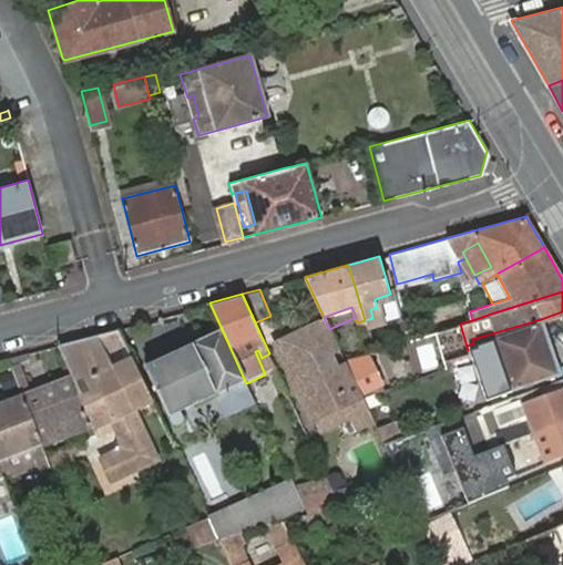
[(558,370),(541,319),(477,338),(493,392),(558,370)]
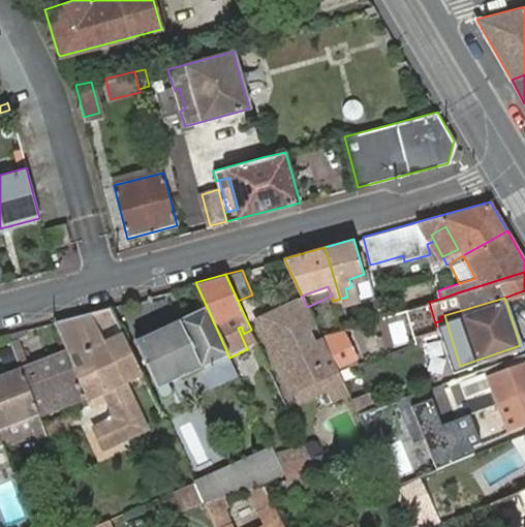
[(257,321),(290,390),(295,388),(300,400),(327,388),(342,380),(339,372),(336,367),(323,340),(314,344),(307,328),(315,324),(307,307),(303,299),(257,321)]
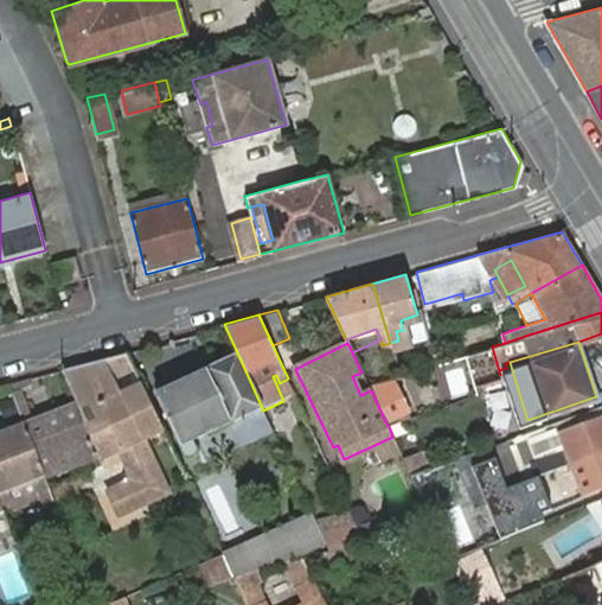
[(90,362),(62,370),(64,374),(72,397),(75,401),(85,428),(95,453),(96,458),(111,451),(117,457),(120,469),(116,482),(109,485),(109,488),(121,513),(168,489),(143,435),(162,426),(142,384),(125,393),(119,380),(136,371),(127,351),(106,357),(110,368),(96,375),(90,362)]
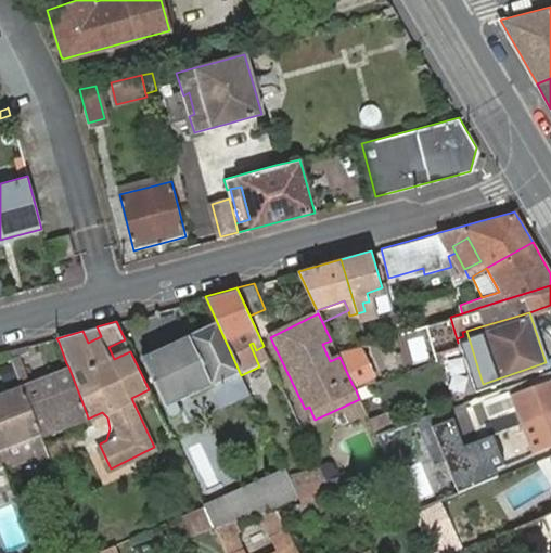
[(180,401),(241,375),(217,322),(142,357),(151,376),(146,378),(154,395),(159,393),(171,415),(173,418),(179,414),(178,410),(183,407),(180,401)]
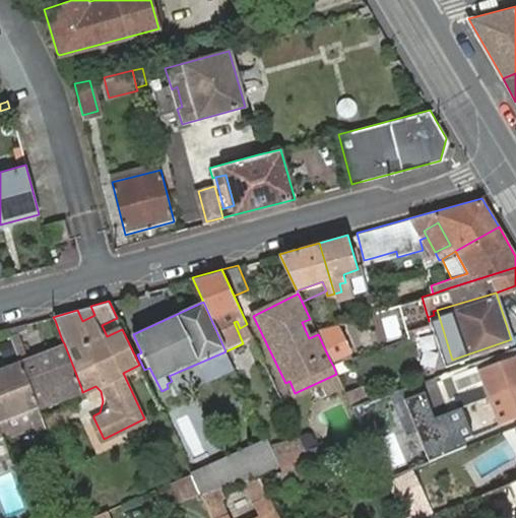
[(398,303),(376,308),(379,319),(400,312),(398,303)]
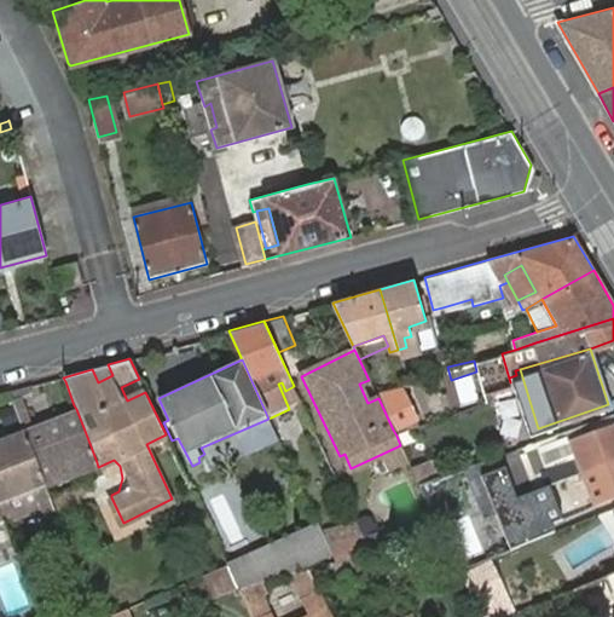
[(113,375),(108,364),(92,369),(98,382),(113,375)]
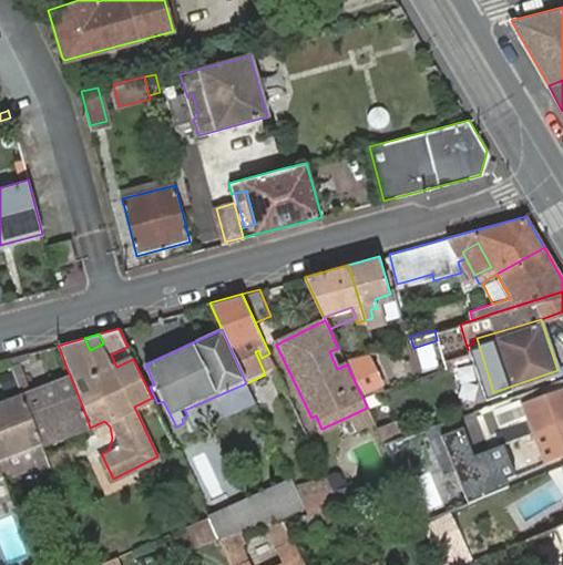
[(399,352),(413,348),(410,336),(396,341),(399,352)]
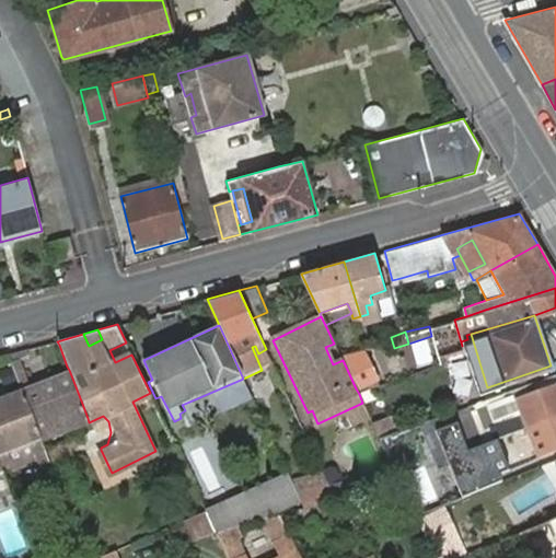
[(20,358),(12,360),(23,388),(33,413),(79,395),(69,370),(31,385),(20,358)]
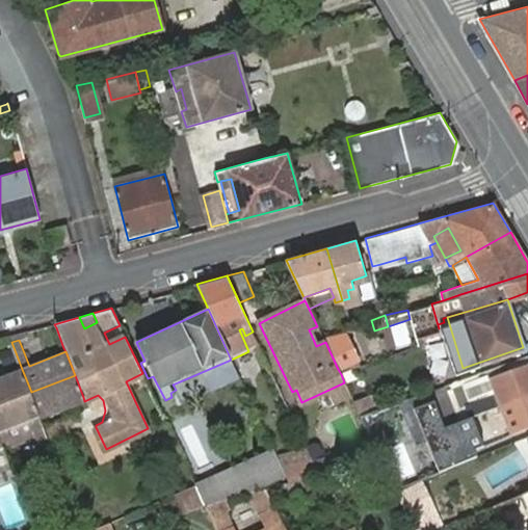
[(527,392),(527,354),(525,356),(527,363),(485,379),(492,394),(463,406),(467,417),(527,392)]
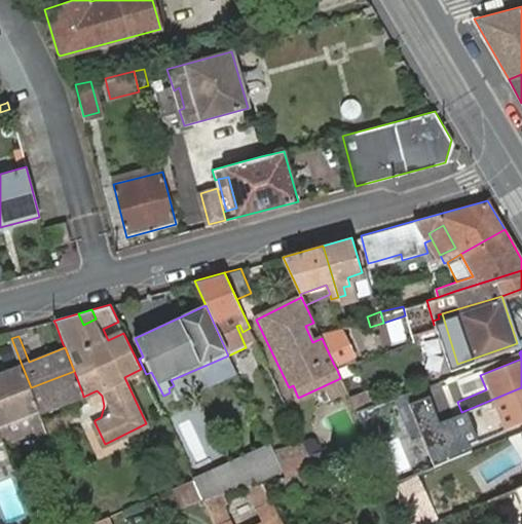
[(22,365),(0,373),(0,425),(4,436),(13,433),(9,421),(28,414),(31,426),(43,422),(42,418),(38,410),(31,387),(22,365)]
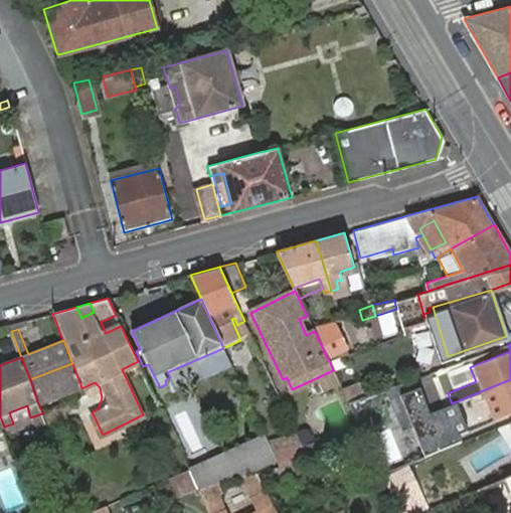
[(72,363),(30,379),(37,401),(46,397),(80,384),(72,363)]
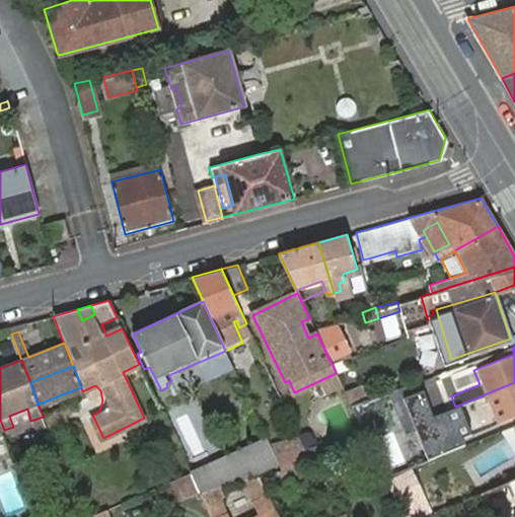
[(153,391),(160,388),(149,367),(144,369),(153,391)]
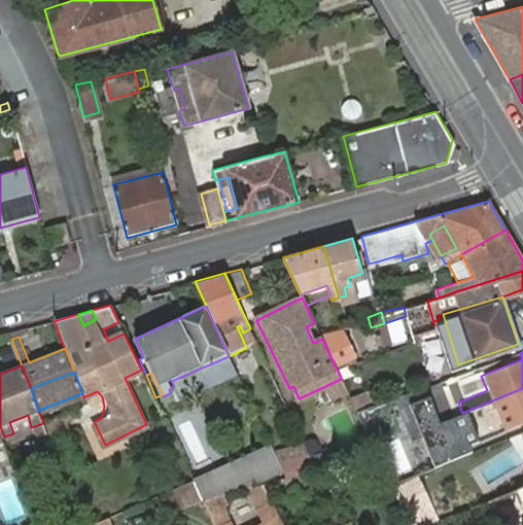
[(347,390),(341,379),(325,386),(330,397),(347,390)]
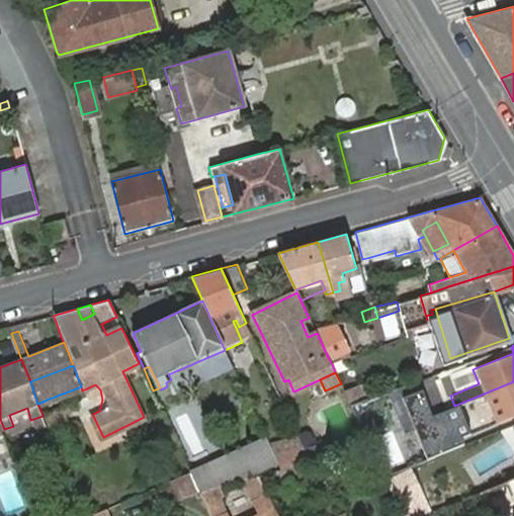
[(412,431),(423,459),(459,445),(456,437),(465,433),(454,406),(429,416),(414,379),(382,392),(400,436),(412,431)]
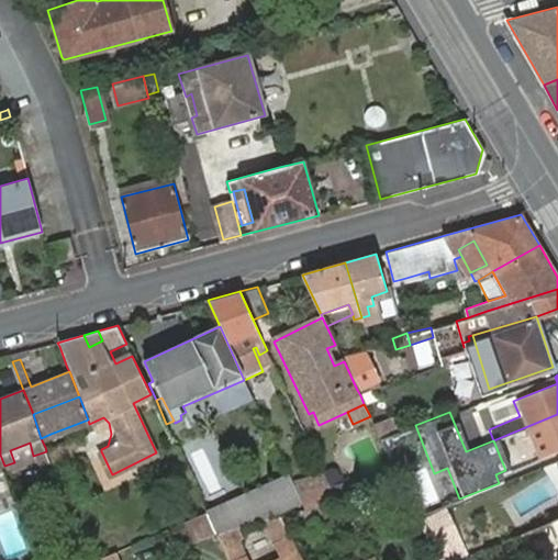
[(557,458),(557,414),(493,440),(505,470),(495,474),(499,483),(549,462),(557,458)]
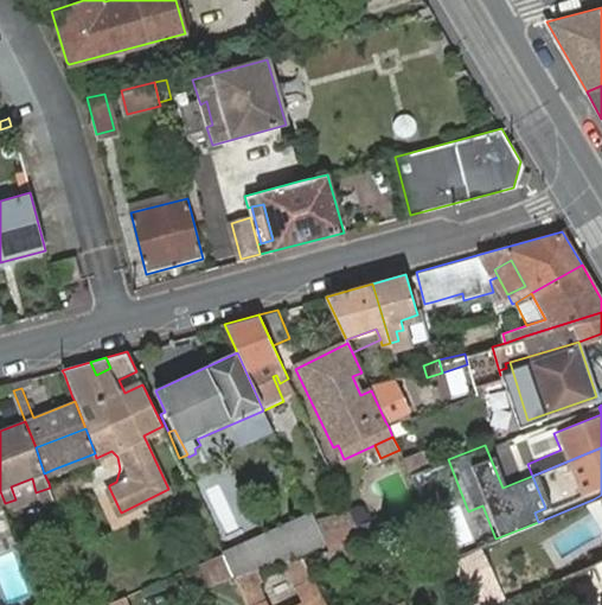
[(39,498),(36,492),(32,478),(11,486),(15,500),(18,507),(39,498)]
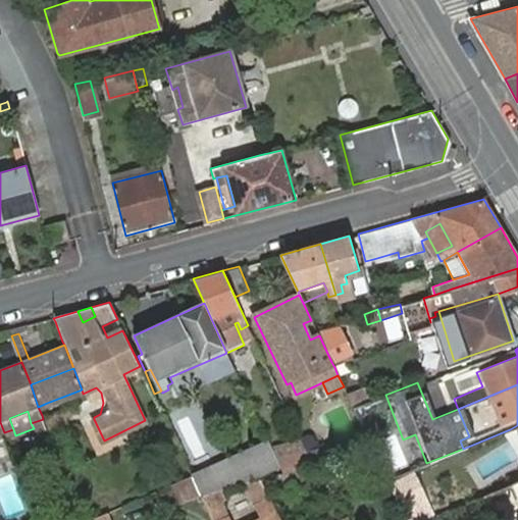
[(45,425),(43,419),(31,423),(34,428),(34,430),(45,425)]
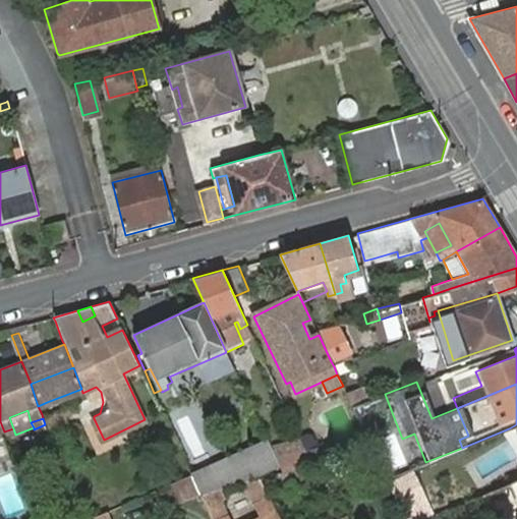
[(267,446),(250,452),(253,456),(269,451),(267,446)]
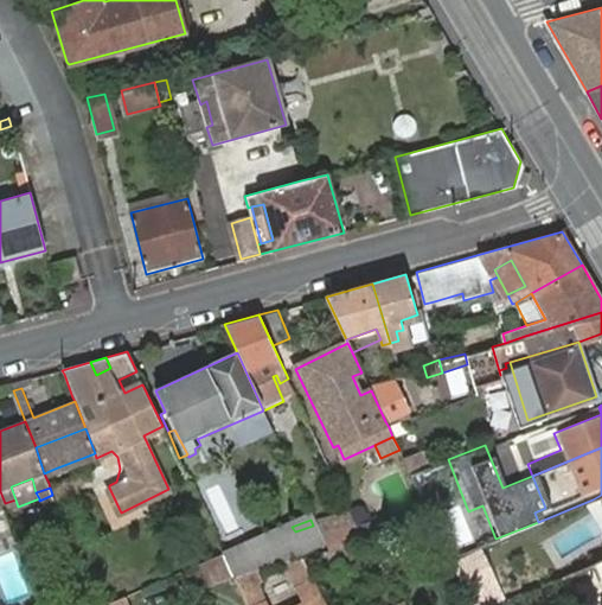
[(380,520),(354,527),(356,529),(360,540),(383,534),(384,534),(380,520)]
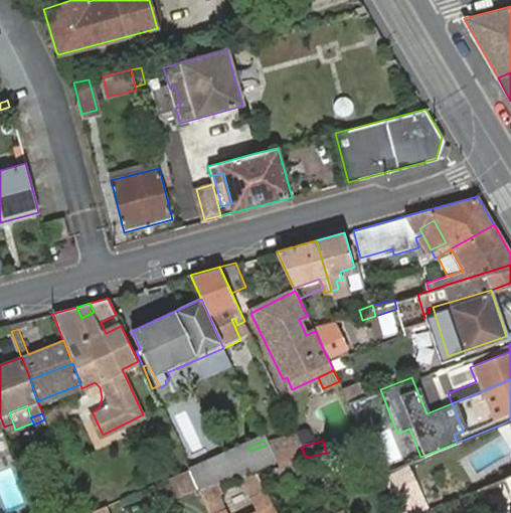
[(247,447),(188,469),(197,488),(217,482),(218,477),(252,463),(256,468),(273,461),(266,446),(250,451),(247,447)]
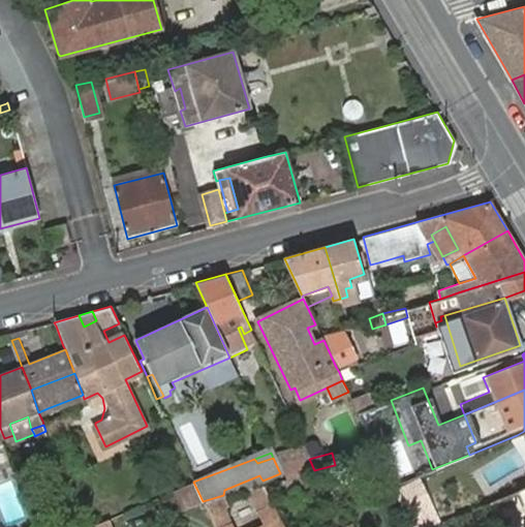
[(280,468),(285,478),(303,473),(314,470),(310,461),(309,459),(309,458),(280,468)]
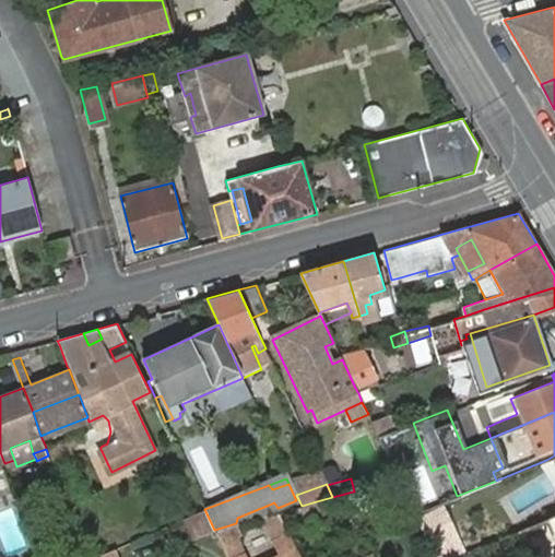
[(451,495),(443,498),(446,507),(453,504),(451,495)]
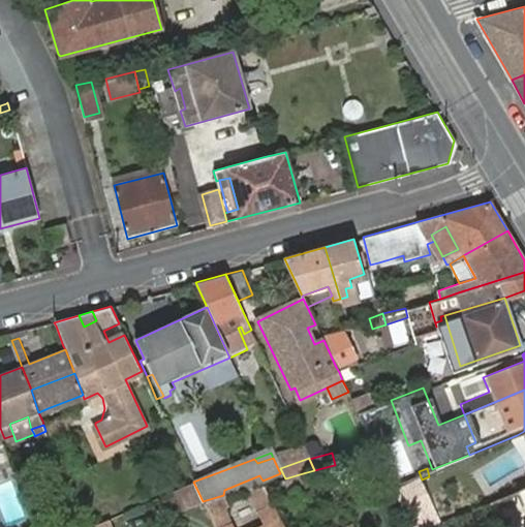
[(415,477),(392,487),(402,509),(425,500),(415,477)]
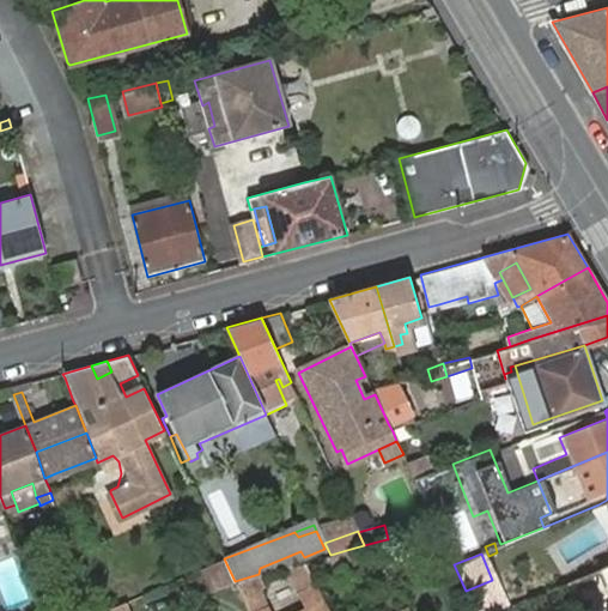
[(607,610),(607,562),(593,569),(607,610)]
